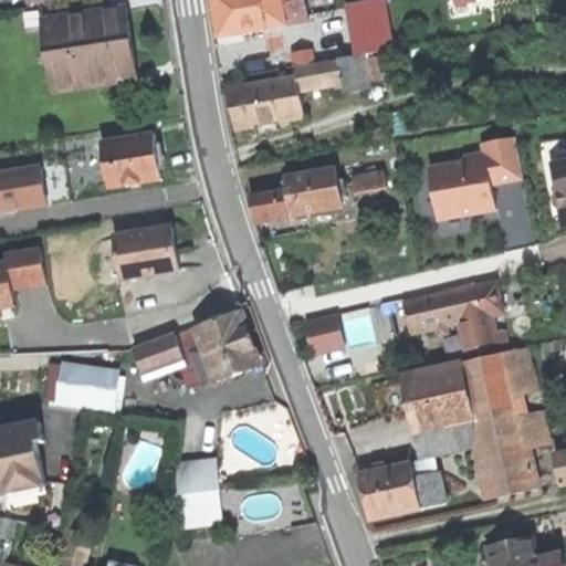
[(111,0),(49,0),(52,20),(113,11),(111,0)]
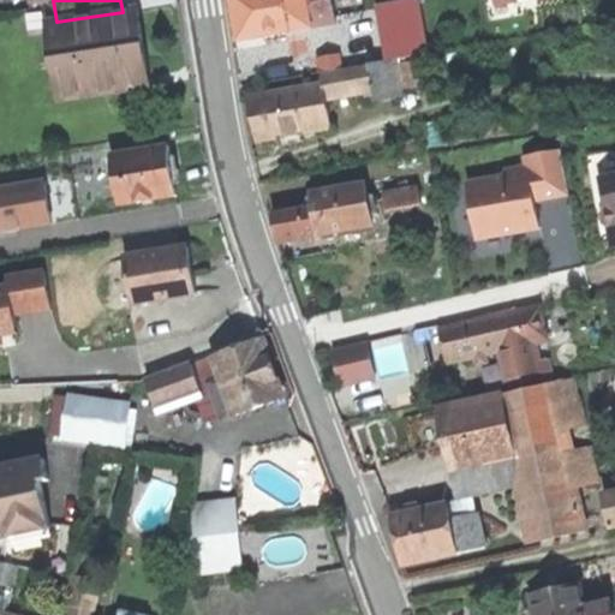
[(234,0),(240,40),(263,36),(282,33),(311,29),(305,0),(234,0)]
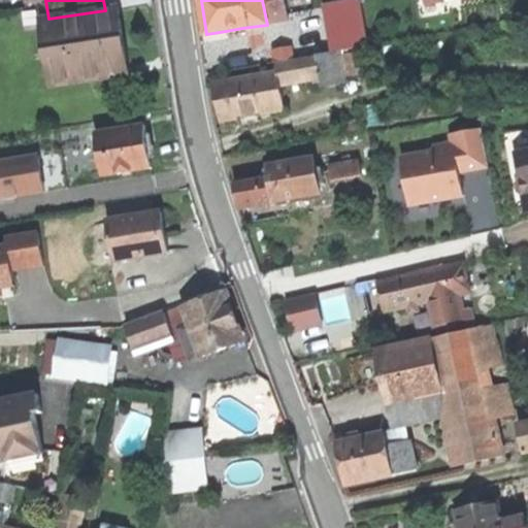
[(262,0),(267,25),(287,21),(284,0),(262,0)]
